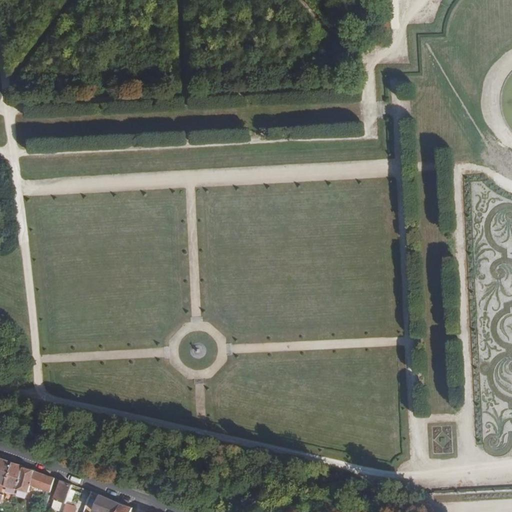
[(0,483),(4,485),(11,462),(0,457),(0,483)]
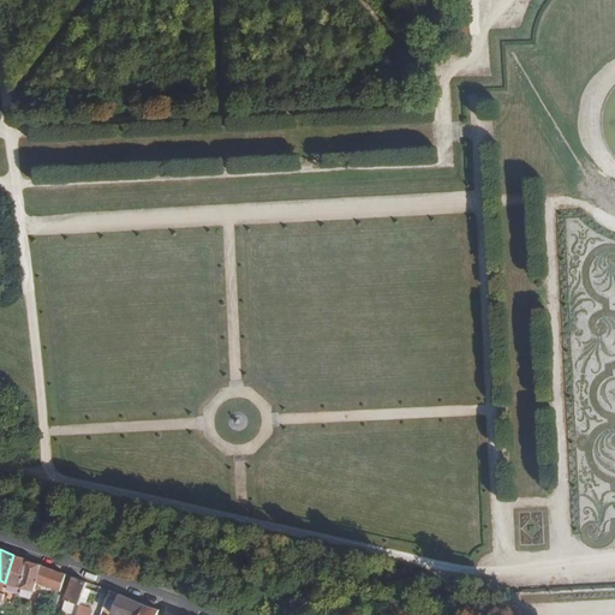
[(18,586),(27,560),(15,554),(13,555),(5,583),(11,584),(18,586)]
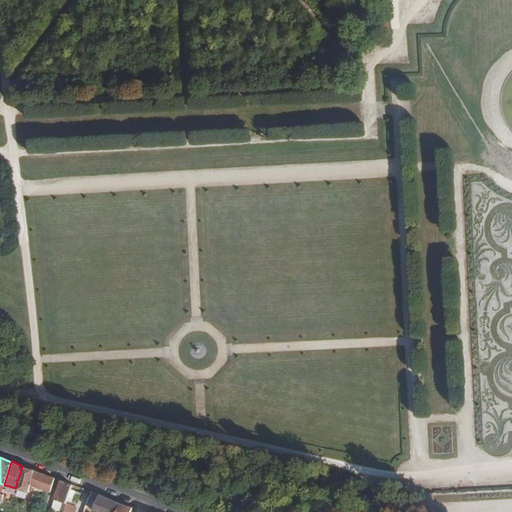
[(50,492),(55,478),(22,466),(15,488),(27,491),(28,492),(30,485),(50,492)]
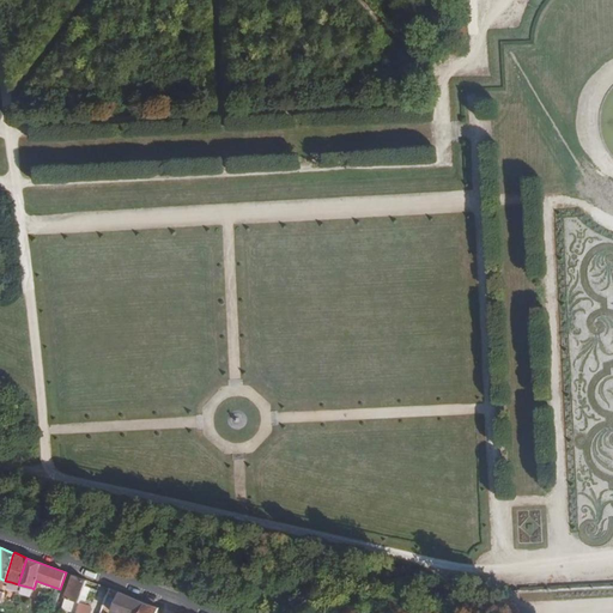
[(79,602),(86,580),(73,575),(65,598),(79,602)]
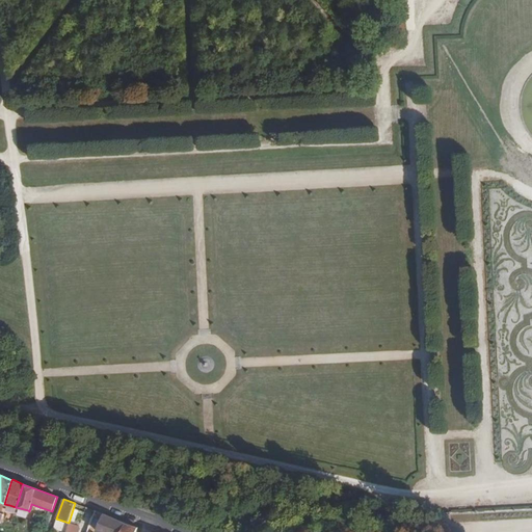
[(89,525),(92,515),(84,512),(80,522),(89,525)]
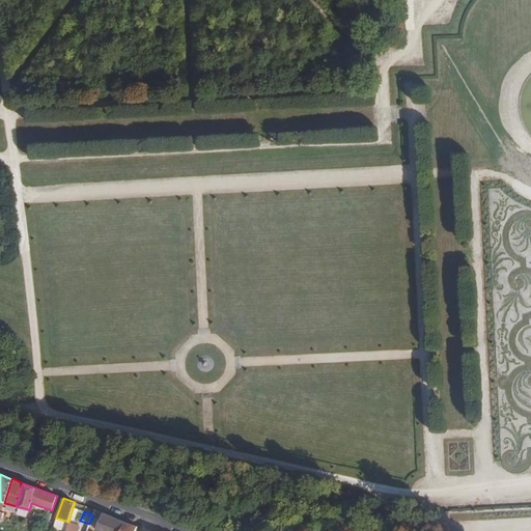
[(121,530),(126,522),(103,512),(95,530),(96,530),(94,530),(95,530),(92,530),(121,530)]
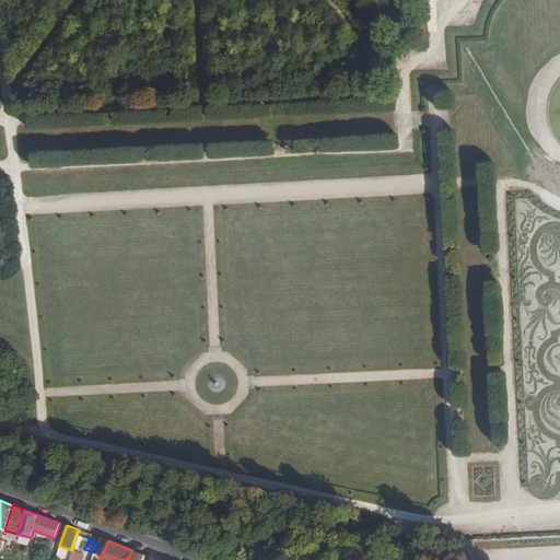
[(142,559),(144,555),(132,550),(128,559),(142,559)]
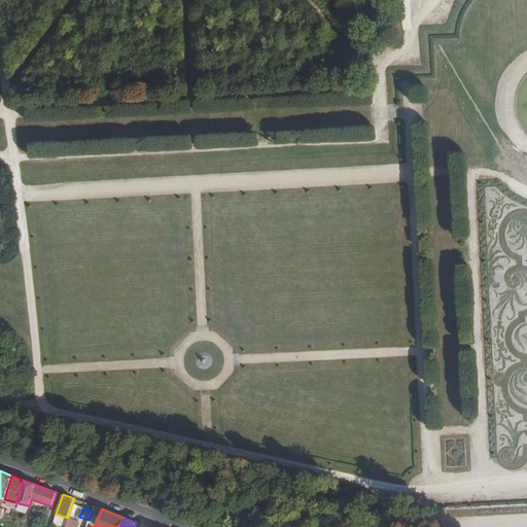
All buildings are outlined.
